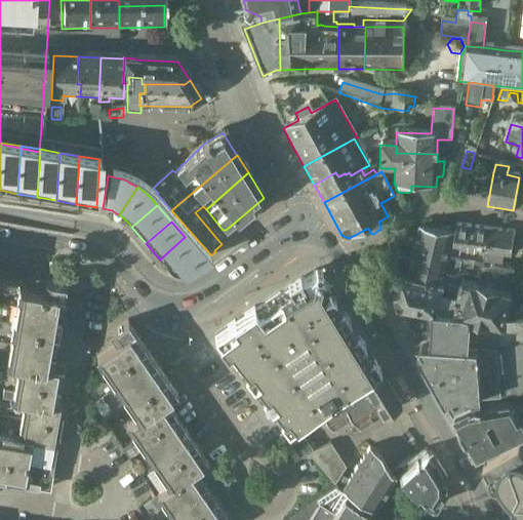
[(486,232),(455,228),(454,233),(452,250),(466,252),(483,255),(486,232)]
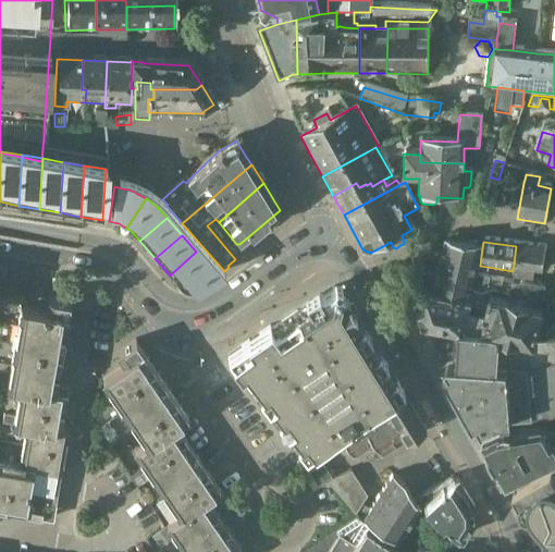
[(492,277),(494,268),(480,266),(482,247),(444,243),(439,268),(476,277),(477,271),(481,272),(481,274),(492,277)]
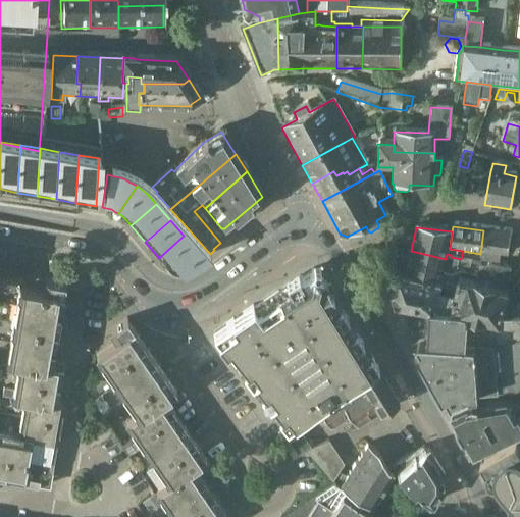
[(483,230),(480,254),(479,262),(498,264),(500,256),(507,257),(511,234),(483,230)]
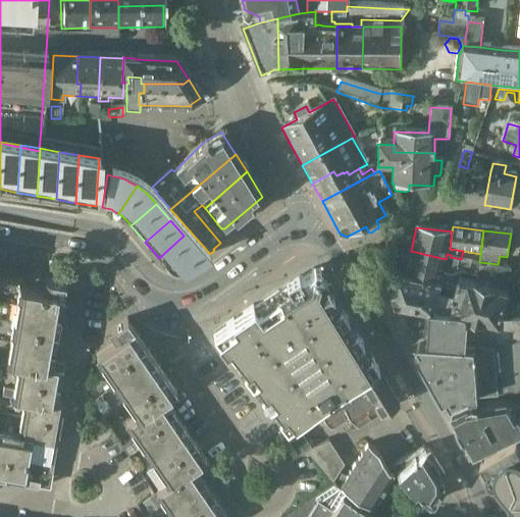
[(178,269),(180,268),(203,258),(184,236),(162,255),(159,258),(166,266),(168,267),(169,268),(172,269),(175,269),(176,269),(178,269)]
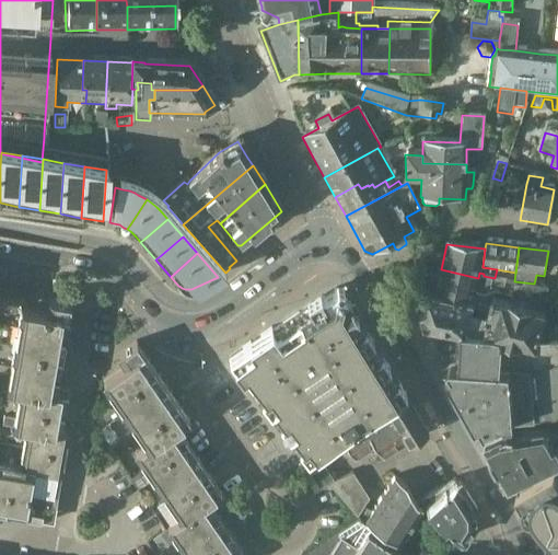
[(434,296),(472,304),(474,297),(475,291),(488,295),(489,287),(502,290),(503,285),(478,278),(441,269),(434,296)]
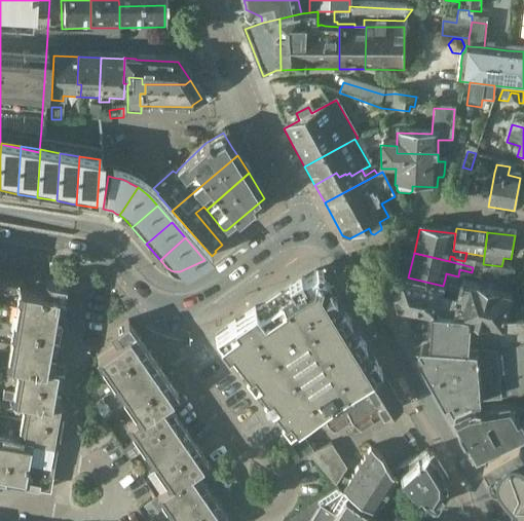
[(472,280),(507,288),(512,289),(513,272),(491,268),(487,273),(482,272),(483,269),(475,267),(472,280)]
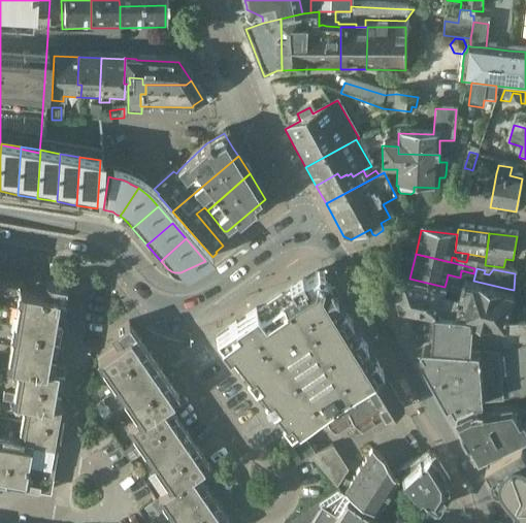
[(363,385),(380,373),(321,279),(311,276),(277,298),(255,315),(253,312),(212,341),(286,435),(337,401),(344,397),(363,385)]
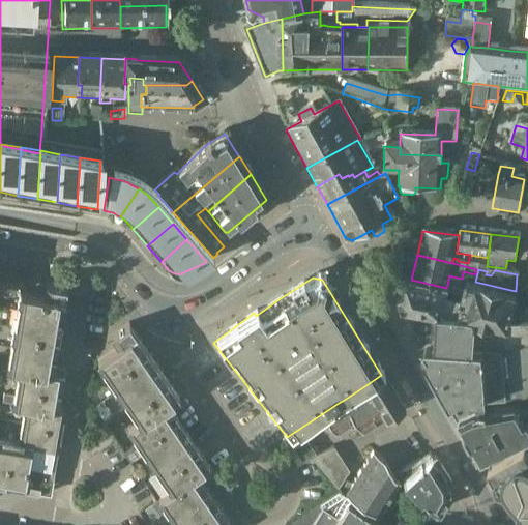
[(435,317),(458,318),(459,315),(461,303),(464,292),(446,288),(411,280),(411,282),(404,280),(399,301),(405,311),(435,317)]
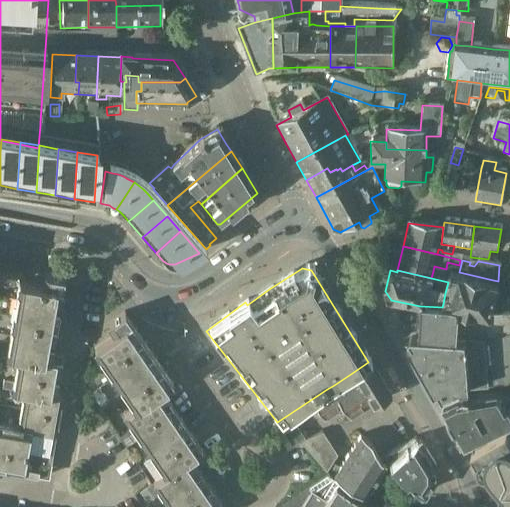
[(443,304),(442,307),(459,308),(459,311),(490,318),(493,304),(494,304),(494,303),(498,288),(491,286),(493,280),(459,272),(451,270),(448,282),(445,293),(443,304)]
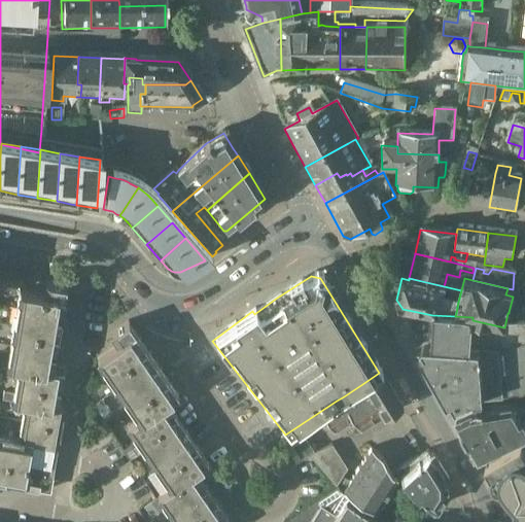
[(62,302),(63,300),(64,289),(44,285),(42,296),(18,291),(7,350),(5,363),(6,363),(6,364),(48,372),(49,372),(53,357),(53,354),(62,302)]
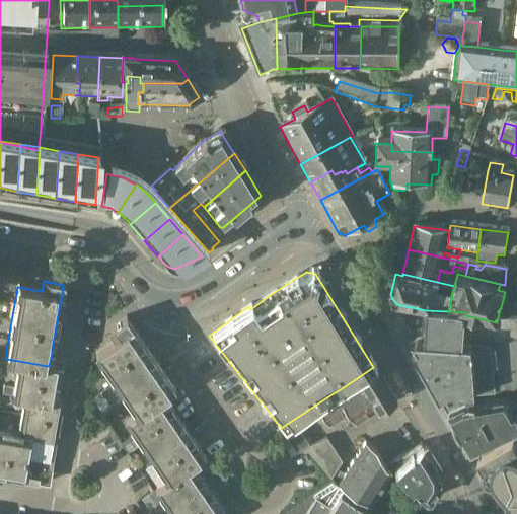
[(516,305),(513,306),(514,321),(510,331),(491,347),(425,342),(425,343),(416,343),(414,344),(417,350),(413,353),(443,407),(468,396),(516,392),(516,305)]
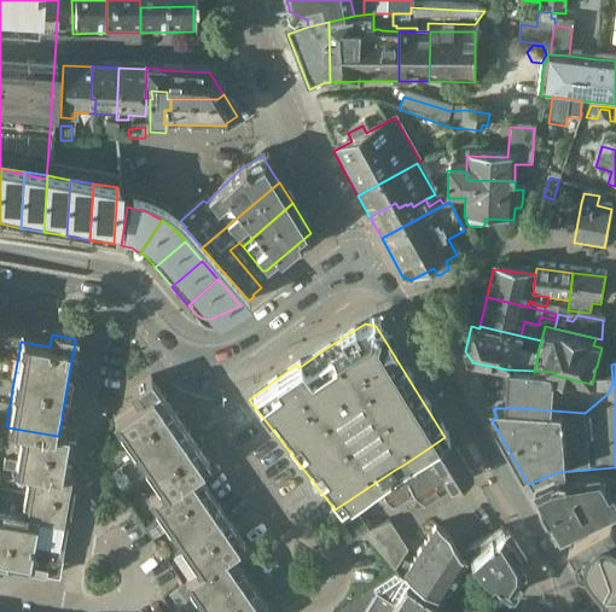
[(534,371),(507,369),(507,371),(509,371),(506,407),(585,413),(608,394),(612,383),(592,384),(555,376),(555,372),(534,371)]
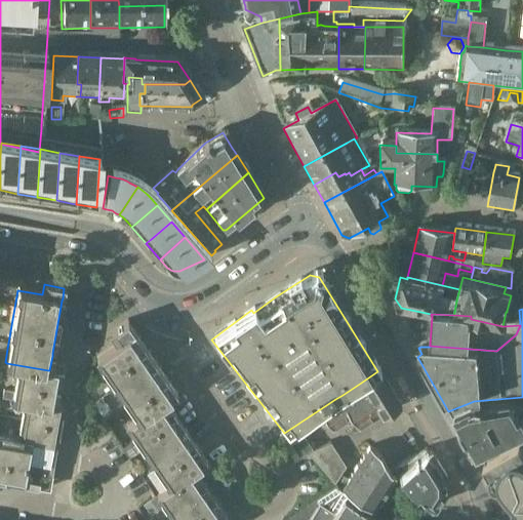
[(175,395),(132,332),(126,324),(110,335),(115,344),(95,358),(136,418),(125,427),(167,489),(156,497),(171,519),(226,519),(215,504),(213,502),(198,478),(203,474),(212,487),(218,483),(163,403),(175,395)]
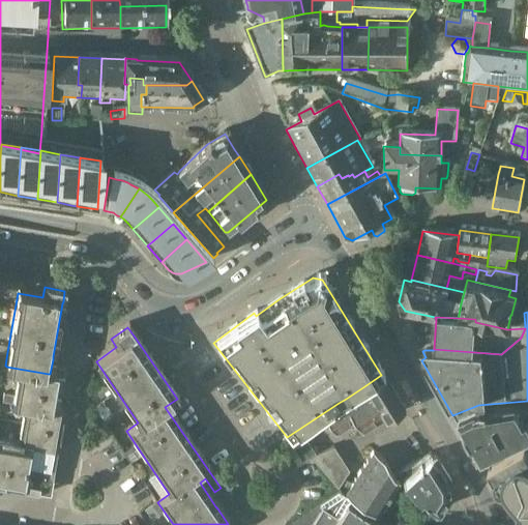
[(24,410),(17,445),(21,487),(20,493),(39,496),(40,490),(50,483),(65,392),(59,391),(62,377),(50,375),(50,374),(49,374),(6,367),(6,366),(5,366),(5,369),(18,371),(12,399),(11,408),(24,410)]
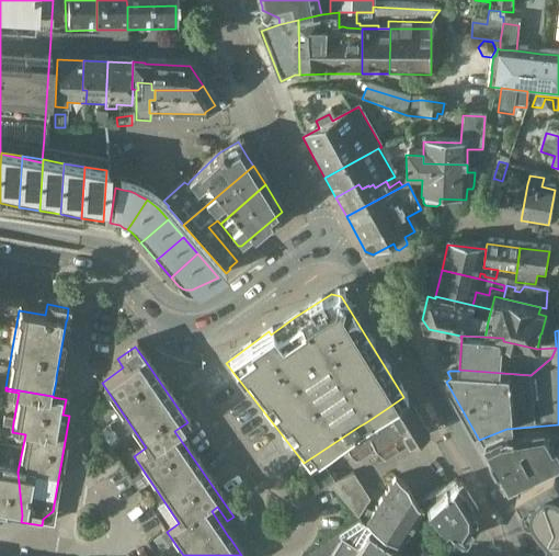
[(381,462),(426,434),(403,397),(386,409),(366,422),(358,427),(361,431),(341,443),(353,463),(374,450),(381,462)]
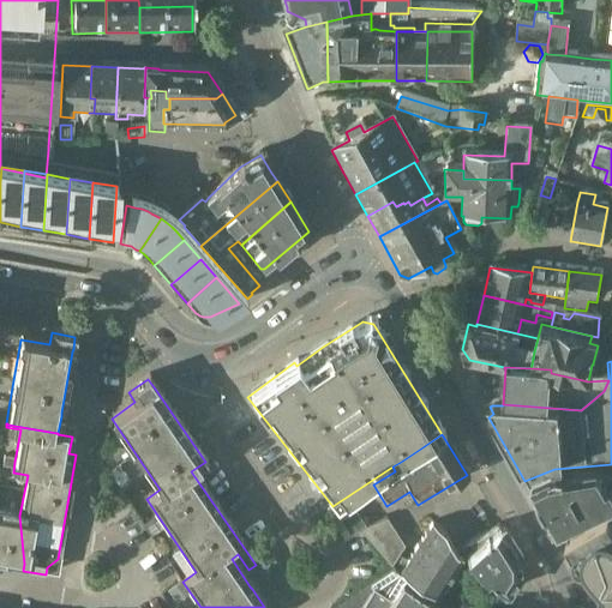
[(3,461),(1,470),(13,473),(15,462),(3,461)]
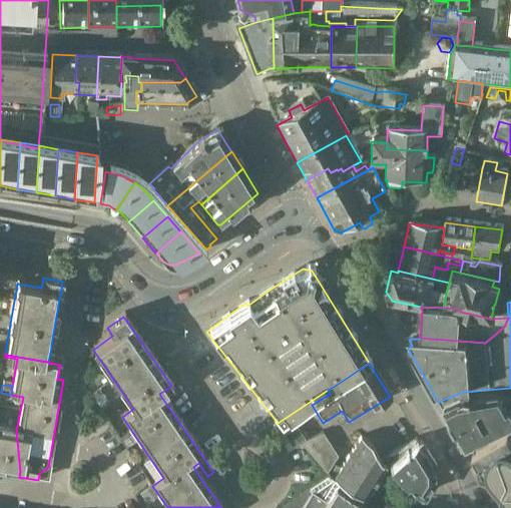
[(465,400),(442,409),(455,430),(466,448),(502,431),(510,427),(510,398),(498,397),(465,400)]
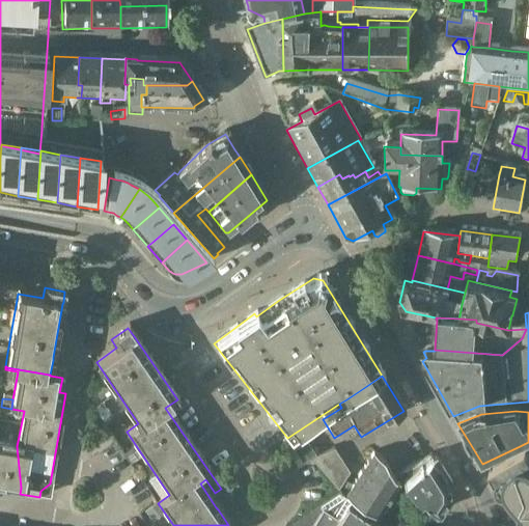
[(306,441),(288,451),(291,457),(300,469),(304,467),(308,464),(309,463),(310,463),(314,461),(317,459),(306,441)]
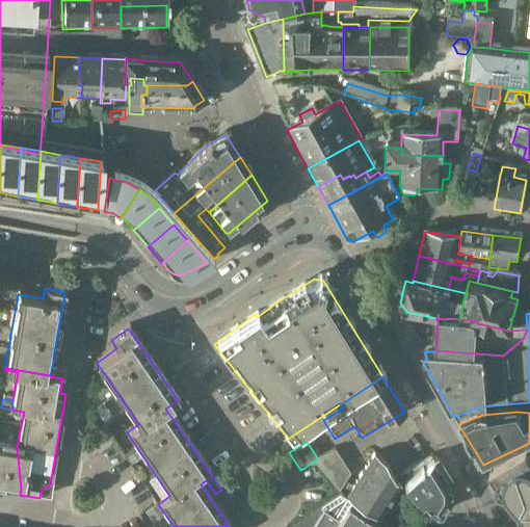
[(0,491),(20,495),(21,489),(17,447),(0,444),(0,491)]
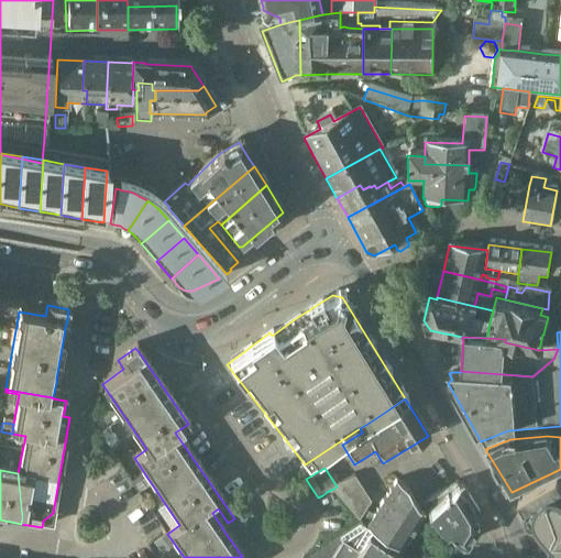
[(329,491),(360,525),(361,527),(362,527),(358,522),(369,504),(353,479),(337,487),(333,489),(329,491)]
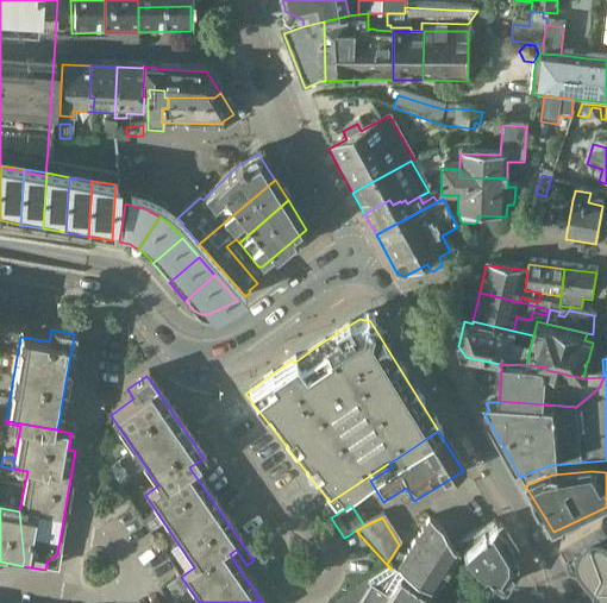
[(606,528),(601,519),(559,542),(574,565),(584,579),(593,588),(593,591),(594,592),(594,595),(596,597),(599,598),(601,600),(604,601),(606,601),(606,602),(606,528)]
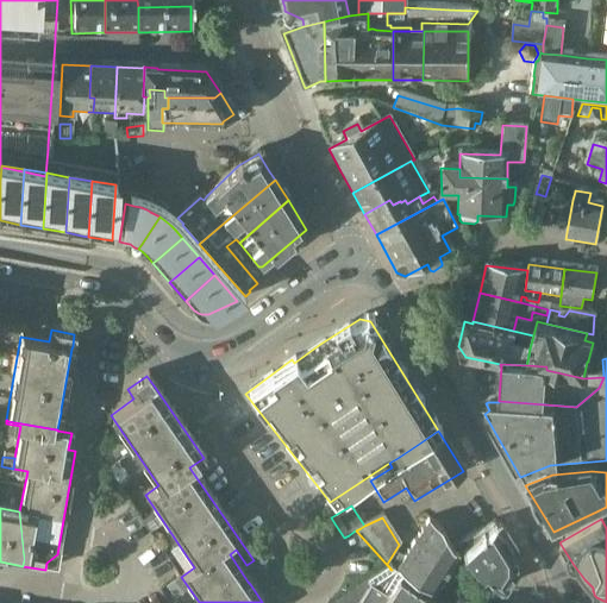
[(395,572),(402,577),(432,596),(458,556),(450,551),(439,531),(427,522),(395,572)]
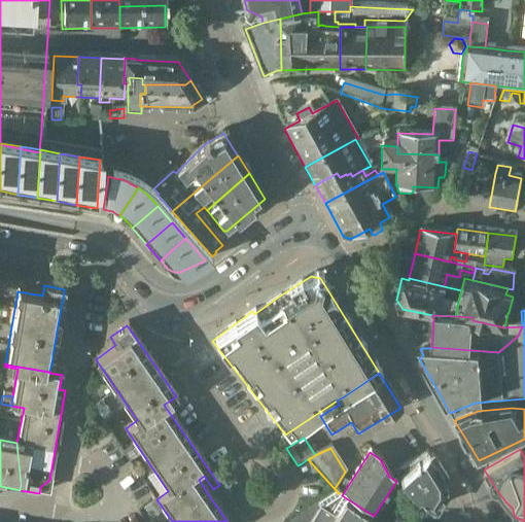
[(429,454),(427,455),(401,470),(406,475),(398,480),(415,498),(418,496),(430,510),(434,511),(435,508),(436,508),(446,492),(446,480),(429,454)]
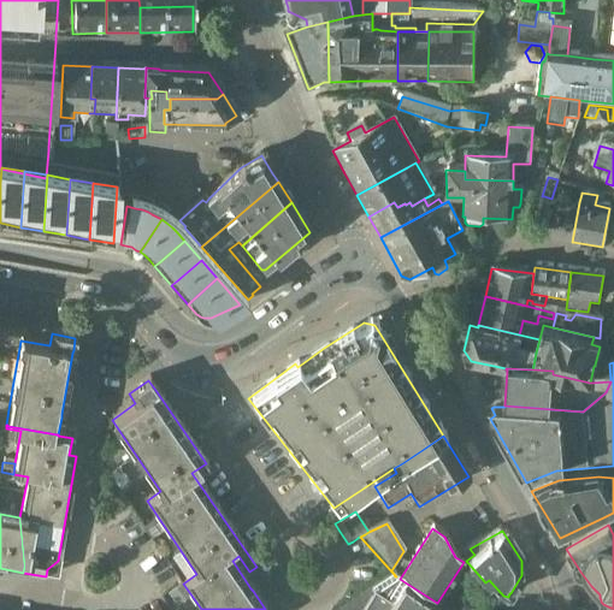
[(395,576),(394,574),(343,609),(434,609),(411,594),(412,593),(409,592),(409,593),(403,590),(407,584),(400,579),(396,576),(395,576)]
